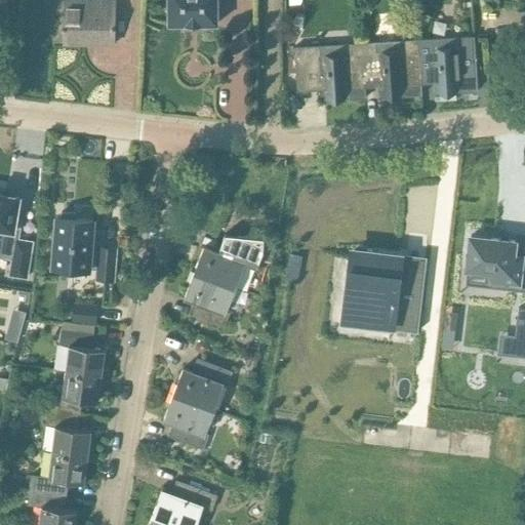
[(114,45),(114,0),(65,0),(64,43),(114,45)]
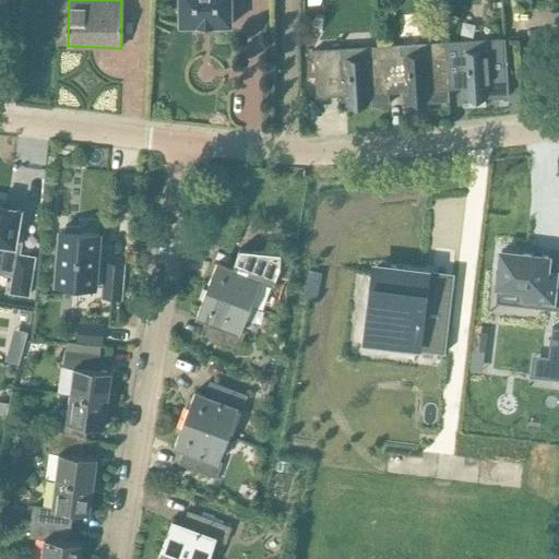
[(178,0),(179,26),(181,26),(181,25),(197,25),(197,26),(199,26),(199,25),(213,25),(213,26),(215,26),(215,25),(229,25),(232,25),(232,0),(178,0)]
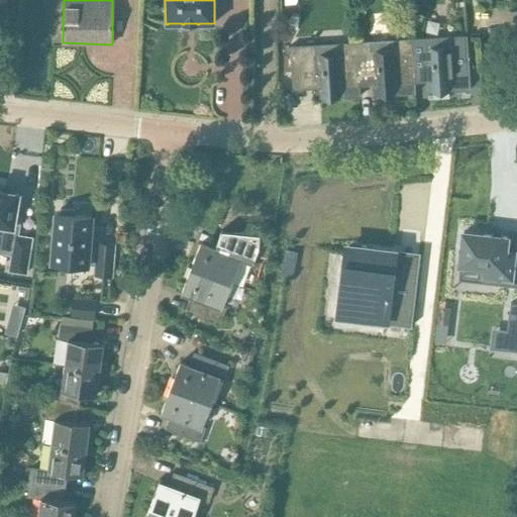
[(408,20),(398,21),(399,39),(409,38),(408,20)]
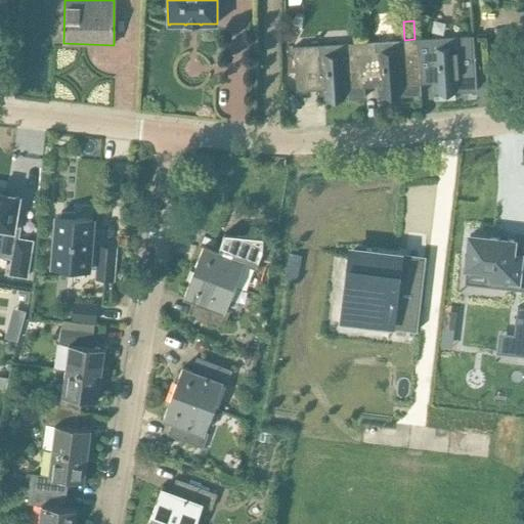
[(474,36),(418,39),(420,84),(421,84),(435,83),(435,94),(478,92),(474,37),(474,36)]
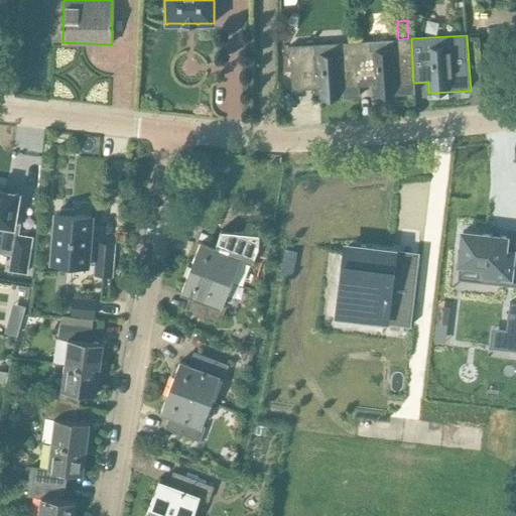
[(398,39),(355,41),(358,87),(359,86),(372,86),(373,96),(413,94),(412,83),(413,83),(411,38),(410,38),(408,38),(398,39)]
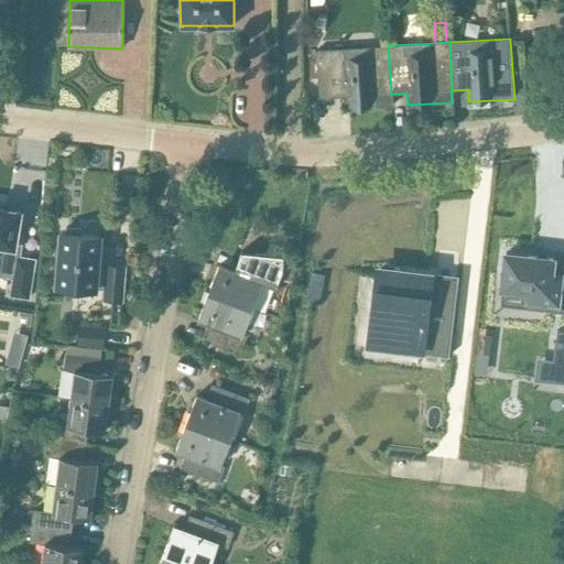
[(388,45),(317,50),(320,98),(349,97),(350,109),(376,107),(391,106),(391,95),(388,45)]
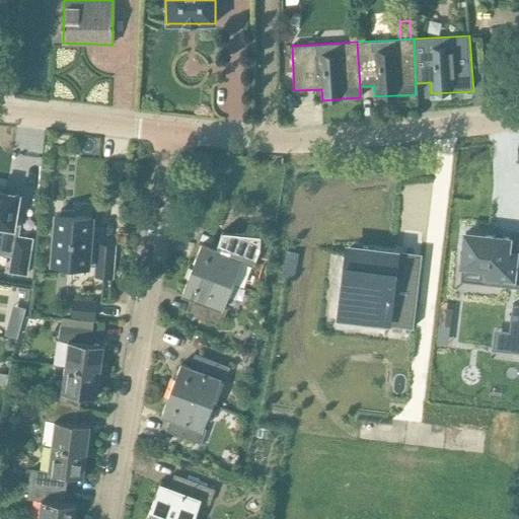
[(0,254),(0,253),(12,255),(9,271),(25,274),(31,239),(17,236),(19,217),(14,216),(17,196),(3,193),(3,188),(0,187),(0,254)]
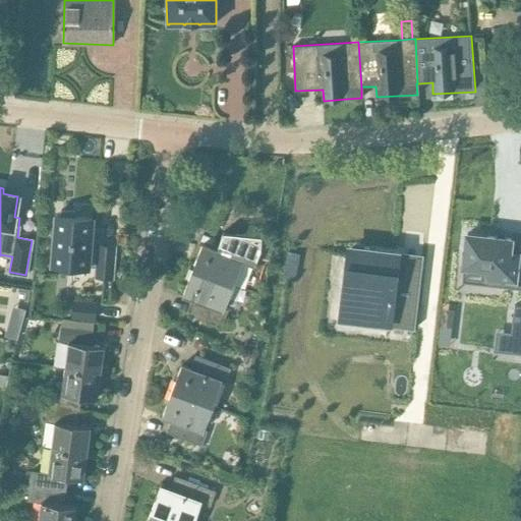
[(90,246),(92,218),(73,217),(73,210),(61,209),(60,215),(56,215),(52,264),(89,267),(89,265),(97,266),(96,276),(112,277),(114,246),(98,245),(98,247),(90,246)]
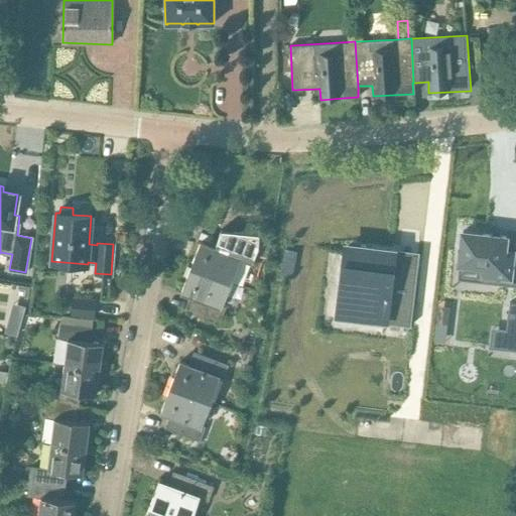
[(201,241),(190,266),(232,282),(241,258),(252,263),(256,254),(267,258),(269,250),(269,240),(259,239),(260,233),(220,229),(214,246),(201,241)]
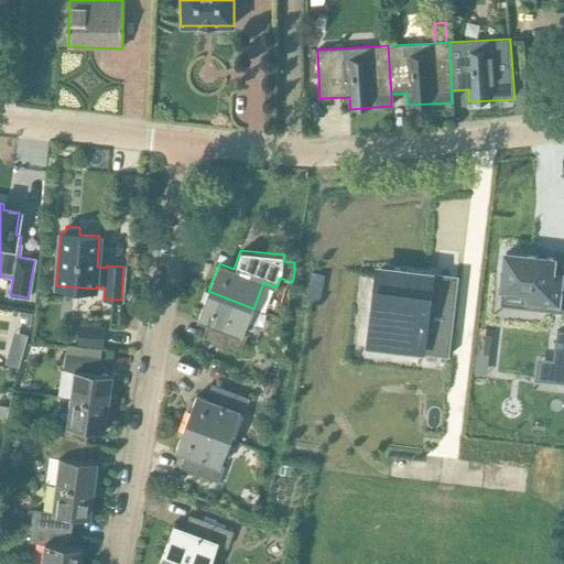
[(501,251),(498,281),(531,285),(528,307),(563,311),(563,271),(552,270),(554,257),(501,251)]
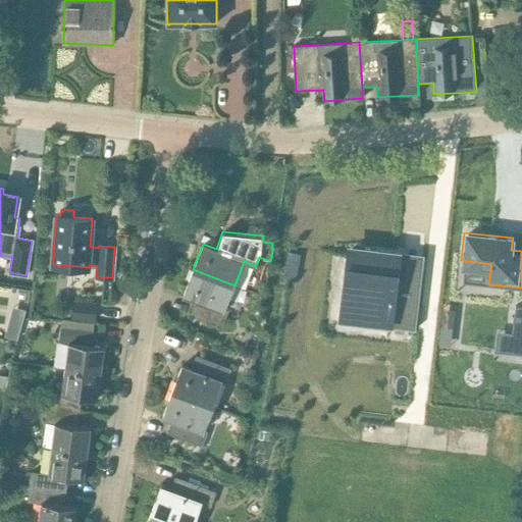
[(347,245),(338,314),(394,321),(396,310),(416,312),(420,272),(400,270),(401,258),(364,254),(365,248),(347,245)]
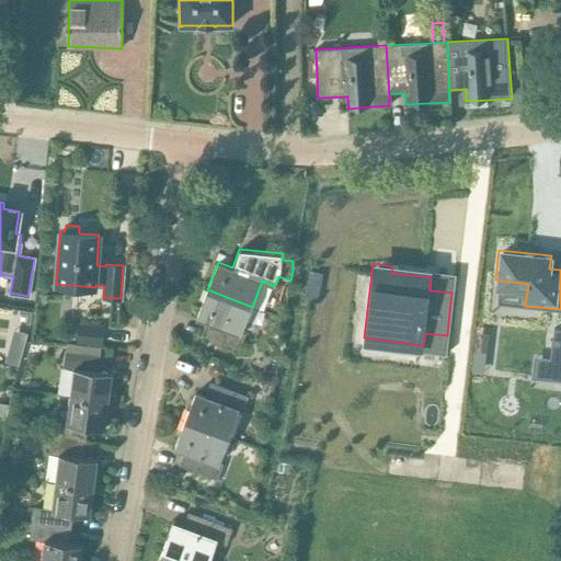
[(309,271),(304,300),(317,302),(322,273),(309,271)]
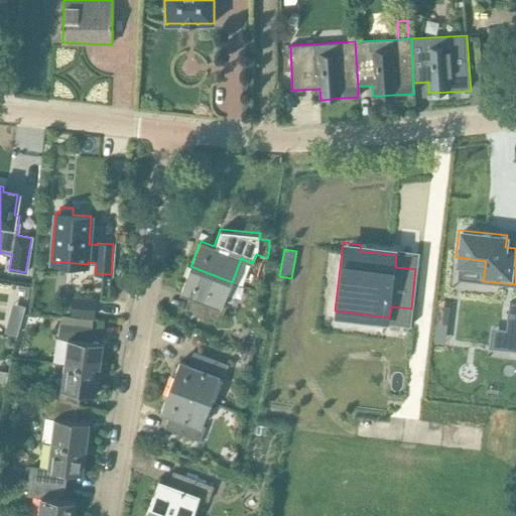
[(190,266),(181,291),(194,296),(188,309),(221,321),(226,307),(223,305),(232,282),(190,266)]
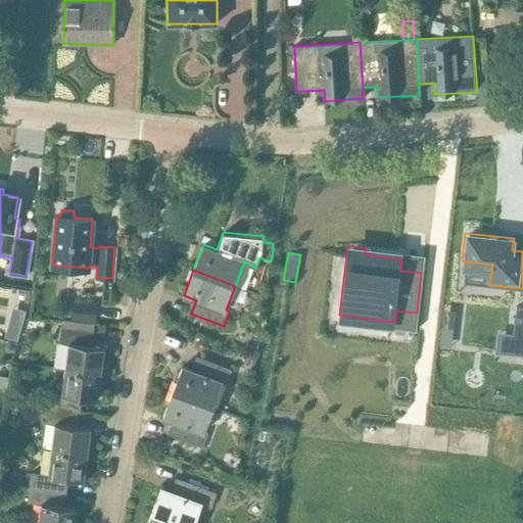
[(95,321),(97,304),(73,302),(72,319),(95,321)]
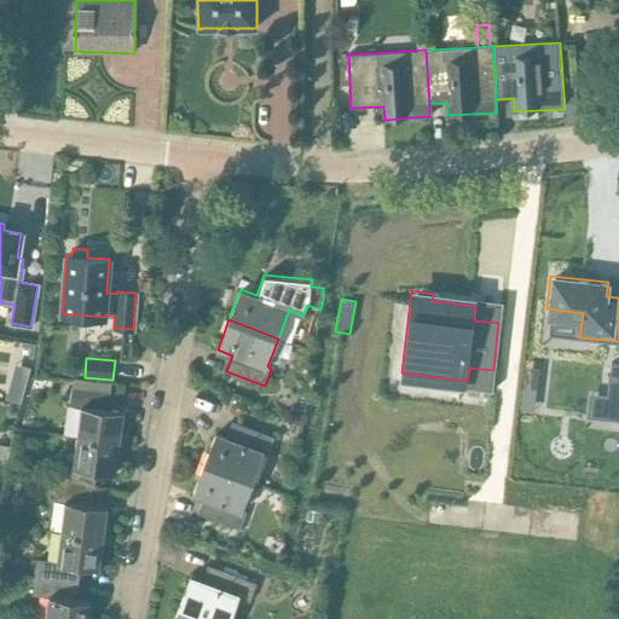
[(618,362),(611,362),(606,403),(611,404),(609,417),(618,418),(618,362)]
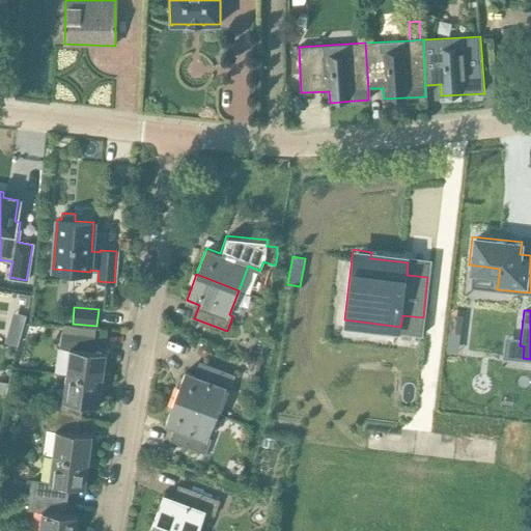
[(6,331),(3,342),(17,345),(20,335),(6,331)]
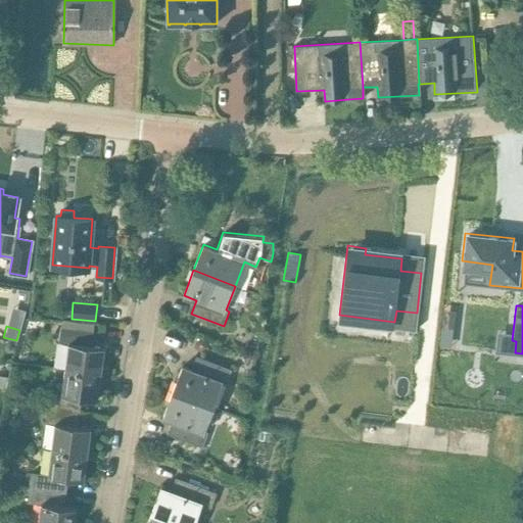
[(61,327),(59,343),(68,344),(65,369),(101,374),(102,373),(105,347),(92,346),(94,331),(61,327)]
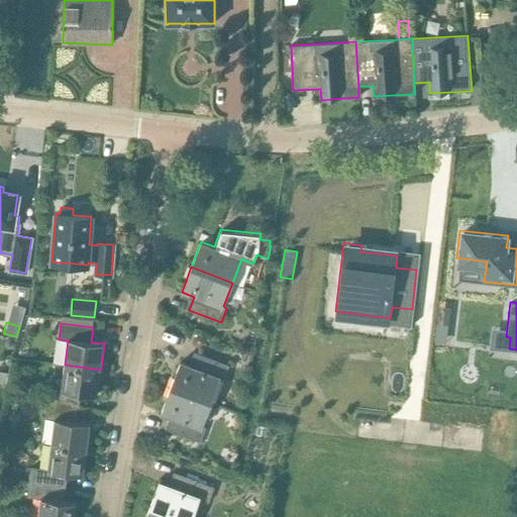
[(194,339),(193,344),(196,347),(201,346),(204,344),(204,339),(201,336),(197,336),(194,339)]
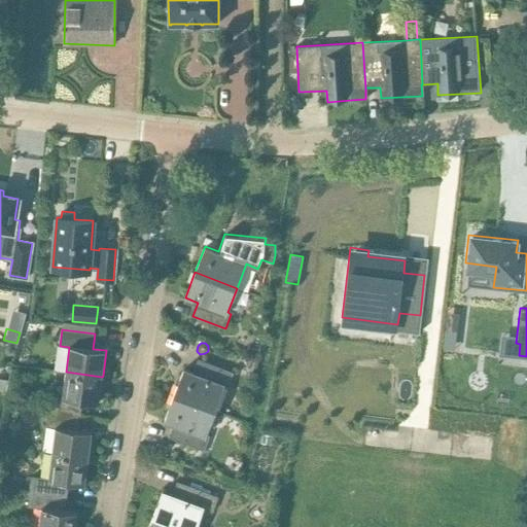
[(173,394),(215,410),(224,385),(229,387),(234,373),(201,360),(197,374),(183,369),(173,394)]
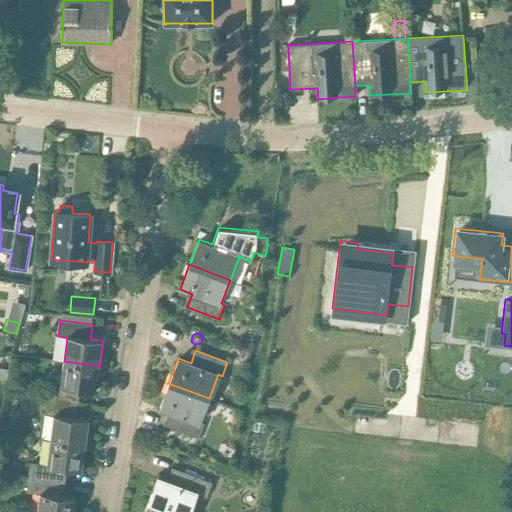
[(48,385),(46,399),(78,403),(80,390),(96,392),(99,366),(64,361),(60,386),(48,385)]
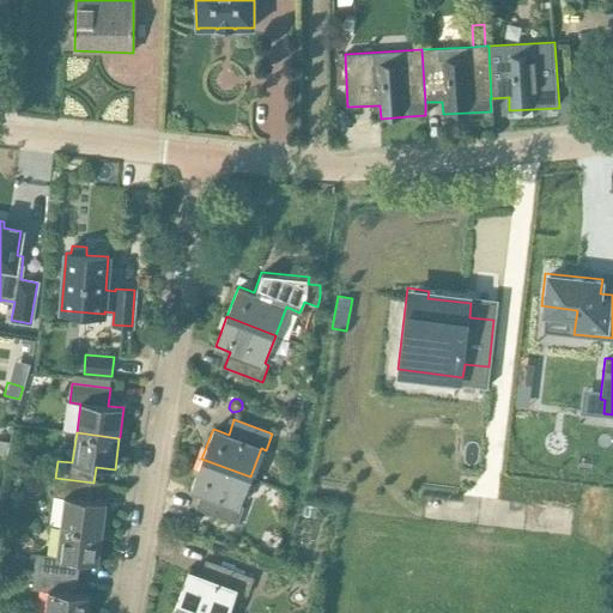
[(0,439),(0,451),(6,454),(10,442),(0,439)]
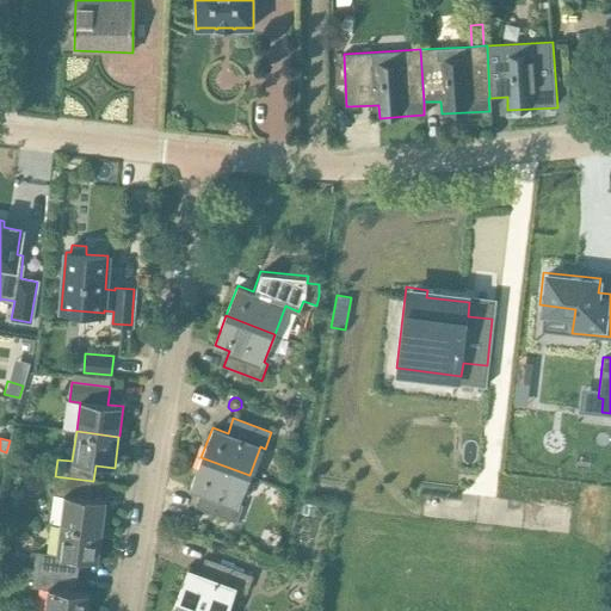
[(240,503),(250,475),(201,457),(190,487),(205,493),(201,508),(238,522),(244,505),(240,503)]
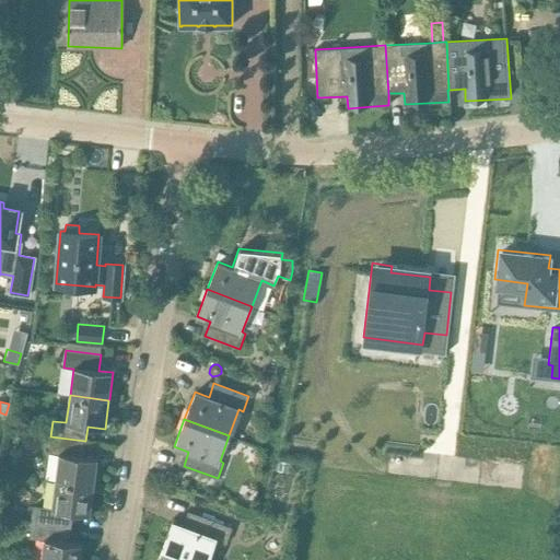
[(50,436),(48,453),(59,455),(55,481),(94,487),(97,458),(83,456),(85,441),(50,436)]
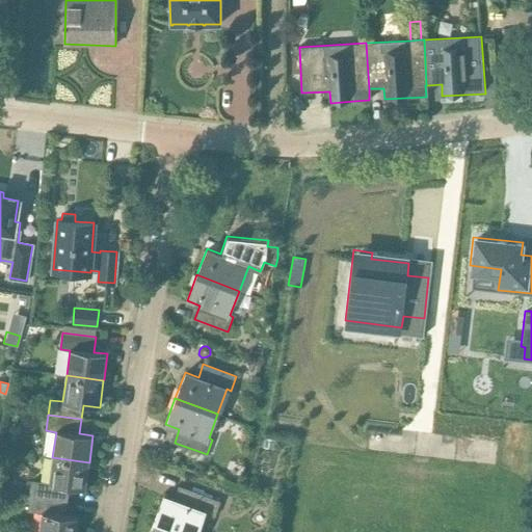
[(158,447),(155,457),(164,460),(168,451),(158,447)]
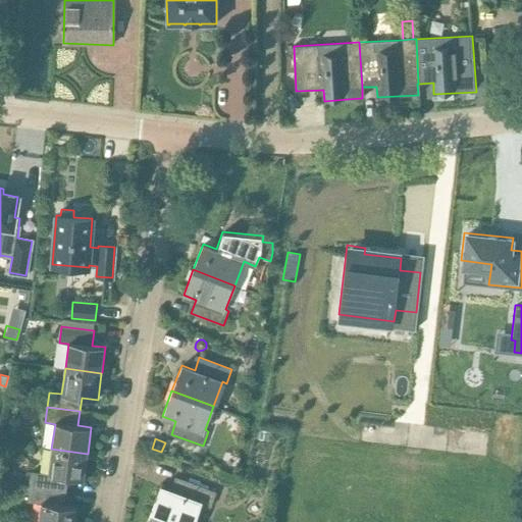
[(32,471),(30,487),(66,492),(68,478),(84,480),(88,454),(51,449),(48,473),(32,471)]
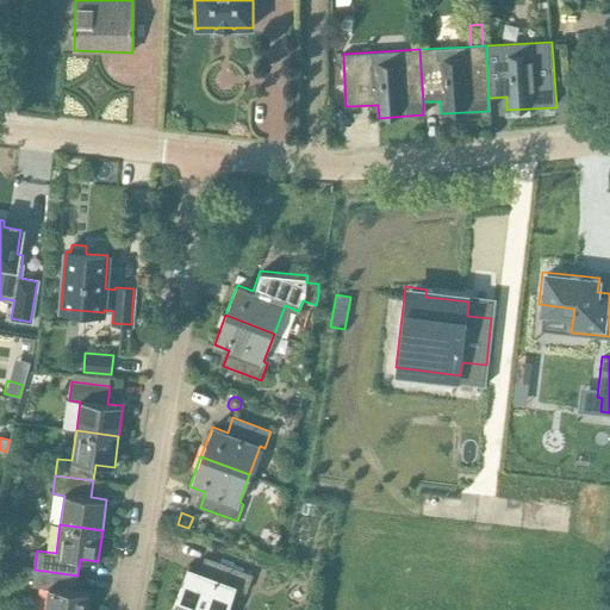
[(207,609),(226,609),(235,587),(247,592),(253,576),(210,559),(203,574),(188,568),(176,598),(207,609)]
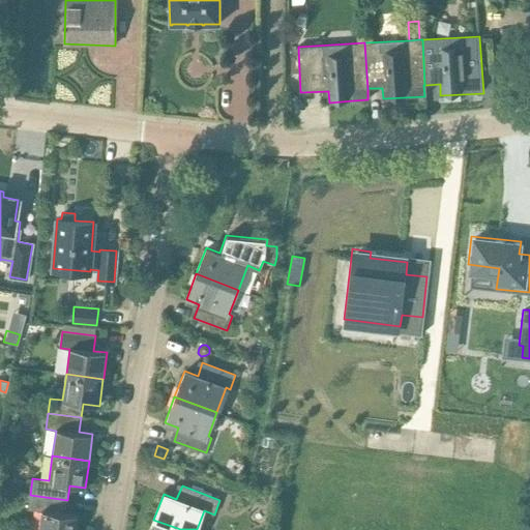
[(30,495),(28,509),(41,511),(38,529),(76,529),(79,516),(65,513),(67,500),(30,495)]
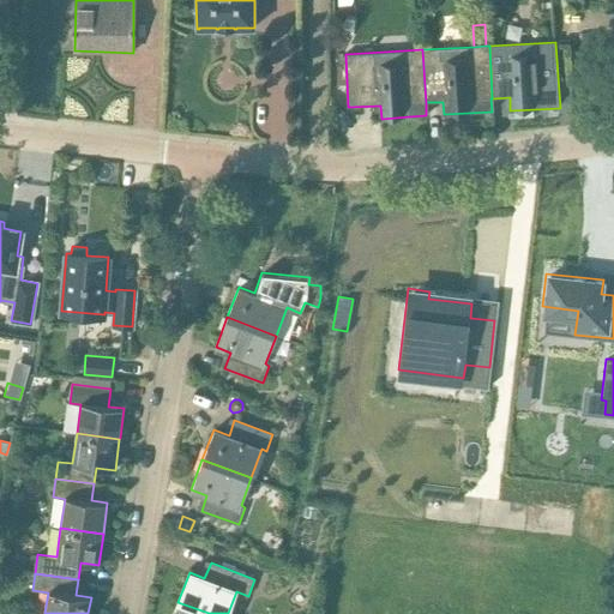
[(209,613),(178,602),(173,613),(209,613)]
